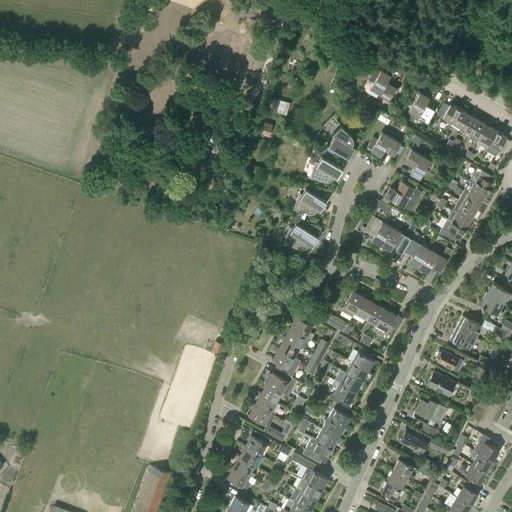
[(126,46),(124,52),(132,55),(134,49),(126,46)]
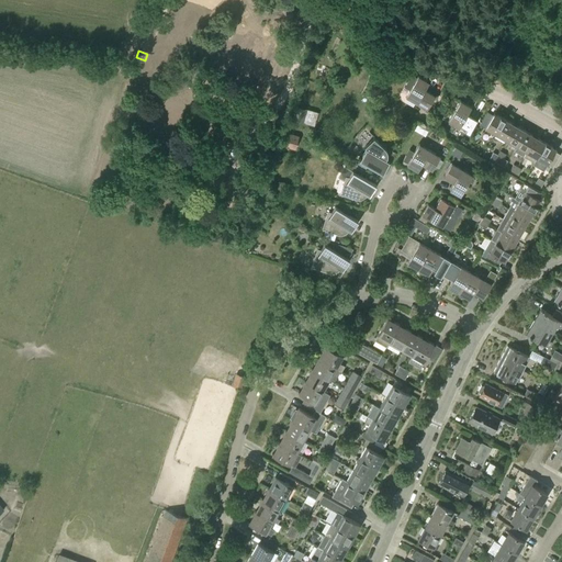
[(205,62),(208,53),(202,51),(199,59),(205,62)]
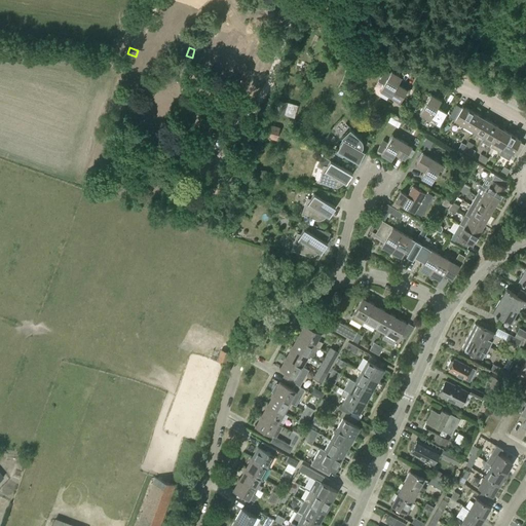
[(390,73),(385,70),(378,82),(383,84),(379,90),(399,103),(407,89),(398,83),(402,77),(391,71),(390,73)]
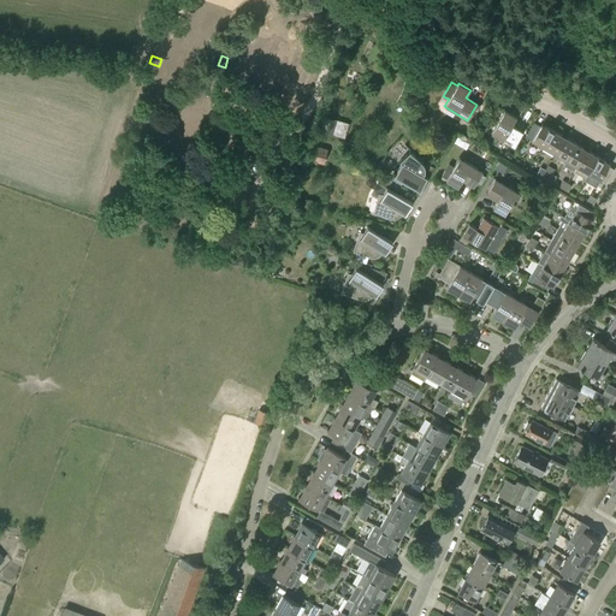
[(514,147),(523,131),(511,125),(516,117),(504,111),(491,134),(514,147)]
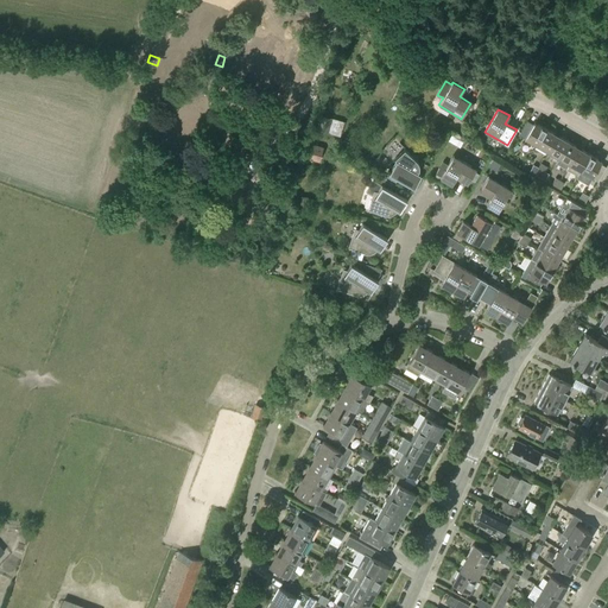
[(317,130),(328,133),(331,120),(321,116),(317,130)]
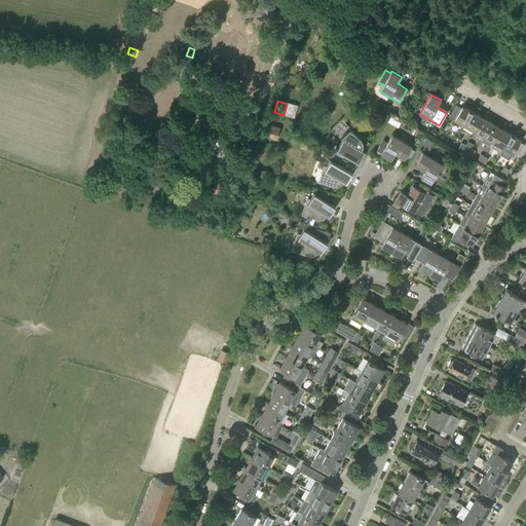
[(461,108),(455,105),(449,117),(463,125),(473,111),(462,106),(461,108)]
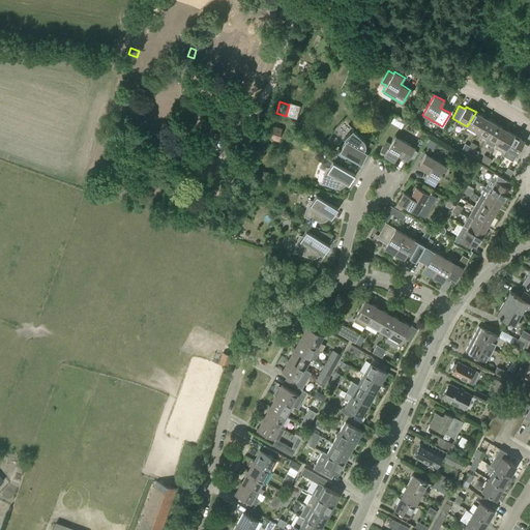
[(405,120),(408,114),(403,111),(399,117),(405,120)]
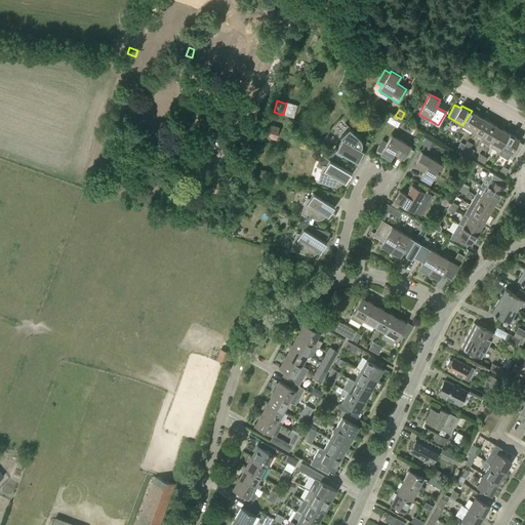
[(472,131),(481,117),(472,111),(462,125),(472,131)]
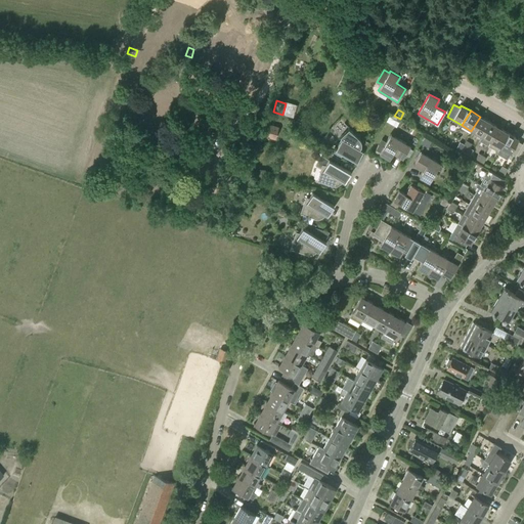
[(481,136),(489,122),(480,117),(471,131),(481,136)]
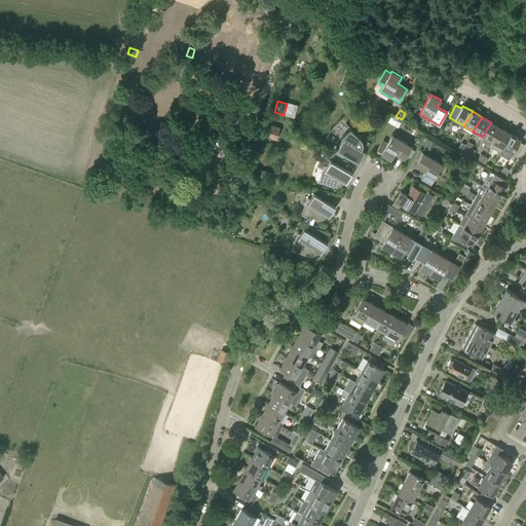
[(490,147),(501,128),(491,122),(483,137),(481,141),(490,147)]
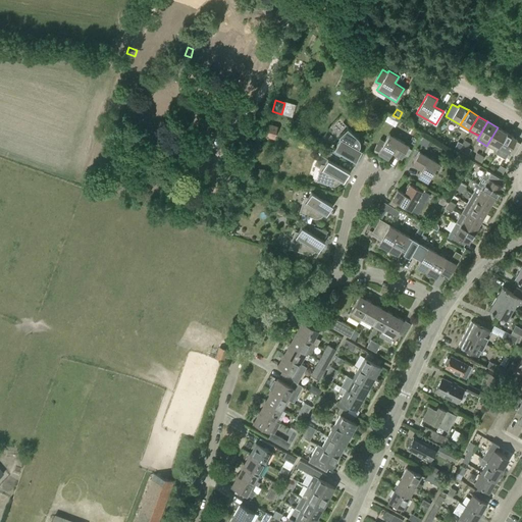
[(274,138),(277,126),(268,123),(265,136),(274,138)]
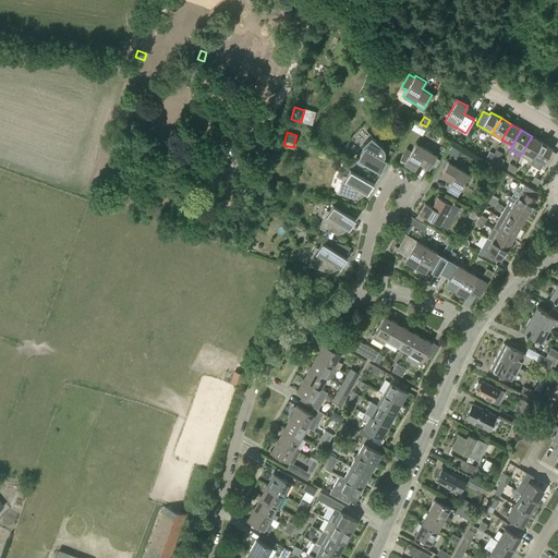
[(363,147),(358,159),(379,172),(384,166),(380,164),(383,159),(384,158),(384,157),(385,156),(385,155),(385,154),(385,153),(385,152),(384,152),(384,150),(384,149),(383,148),(381,147),(371,136),(362,146),(363,147)]
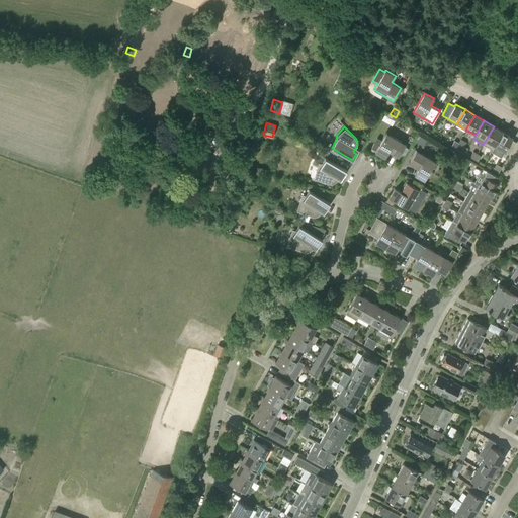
[(428,136),(431,131),(426,126),(422,133),(428,136)]
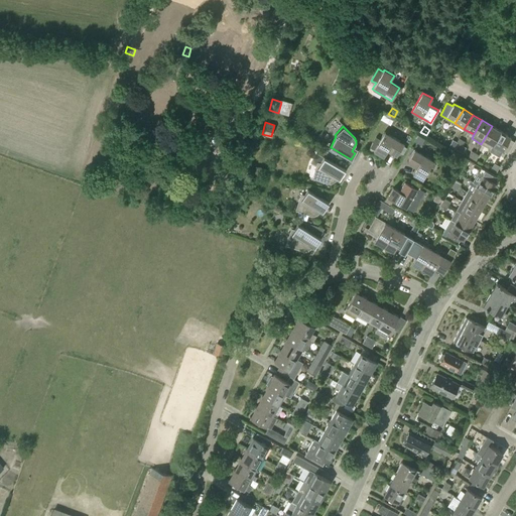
[(492,145),(501,131),(492,126),(481,144),(490,149),(492,145)]
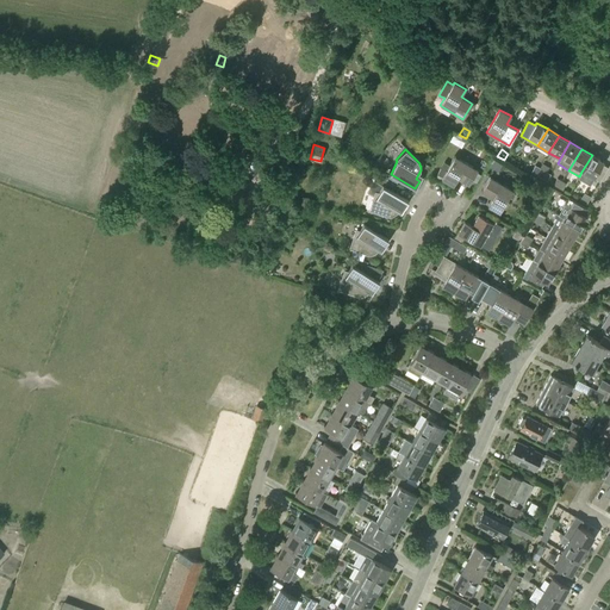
[(219,169),(223,162),(206,154),(203,162),(219,169)]
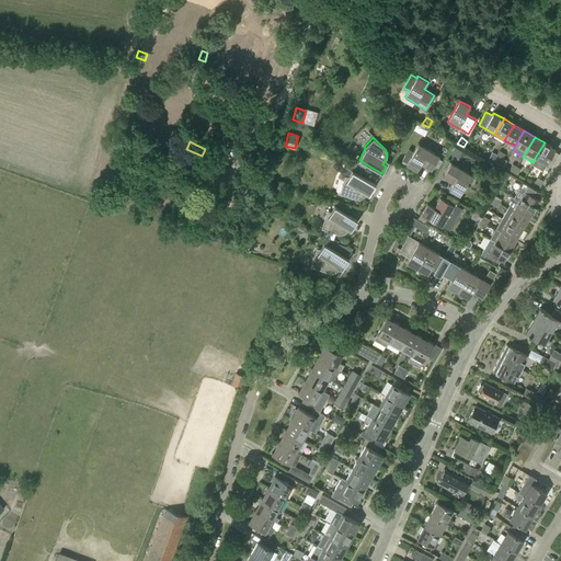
[(551,168),(559,155),(553,151),(556,149),(545,142),(535,158),(551,168)]
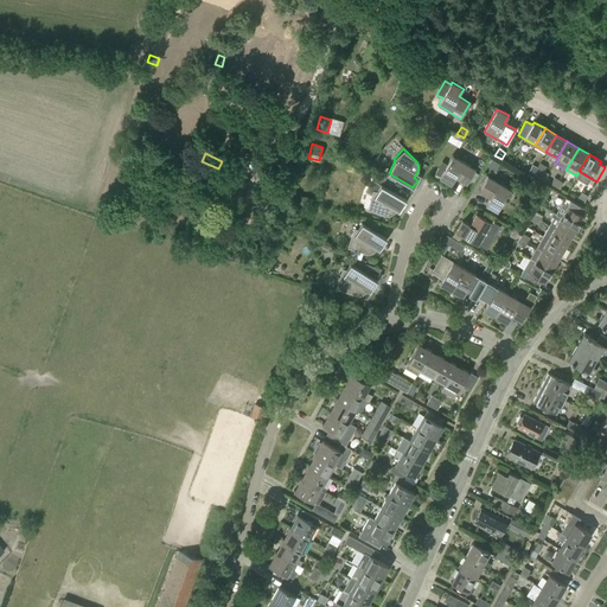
[(238,186),(251,159),(243,155),(238,166),(236,165),(228,181),(238,186)]
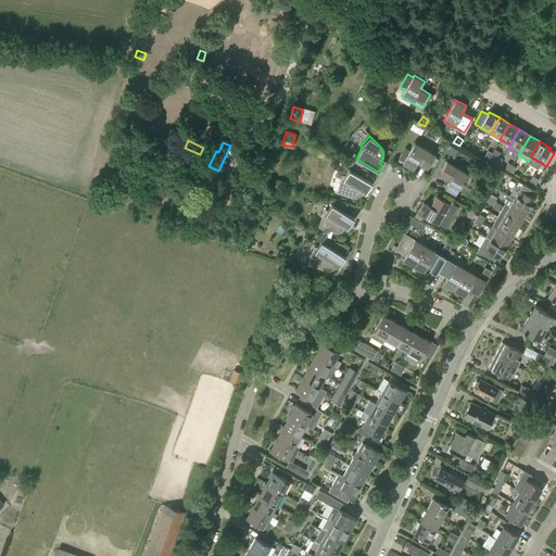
[(403,161),(402,163),(413,169),(417,162),(427,168),(436,154),(415,142),(409,151),(405,148),(399,159),(403,161)]
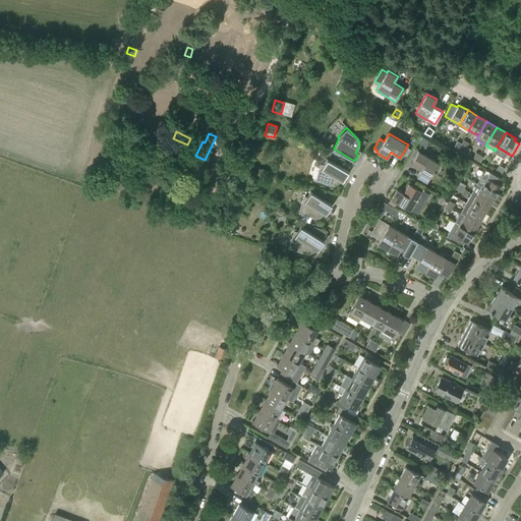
[(426,182),(438,162),(418,151),(411,164),(420,169),(416,176),(426,182)]
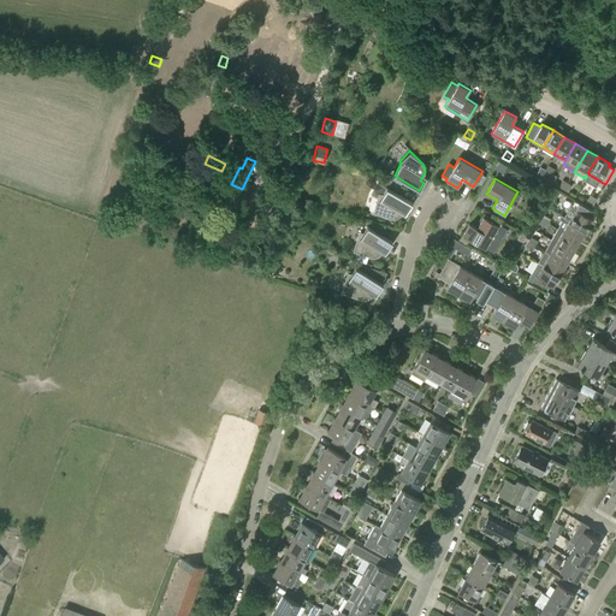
[(408,211),(412,202),(385,188),(378,199),(373,213),(390,218),(391,219),(394,218),(396,218),(398,217),(400,215),(401,213),(404,208),(408,211)]
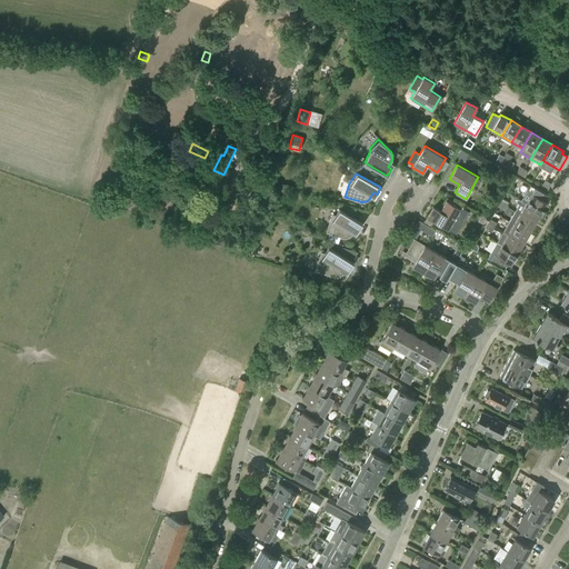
[(547,202),(545,200),(548,195),(530,185),(520,200),(518,199),(541,212),(547,202)]
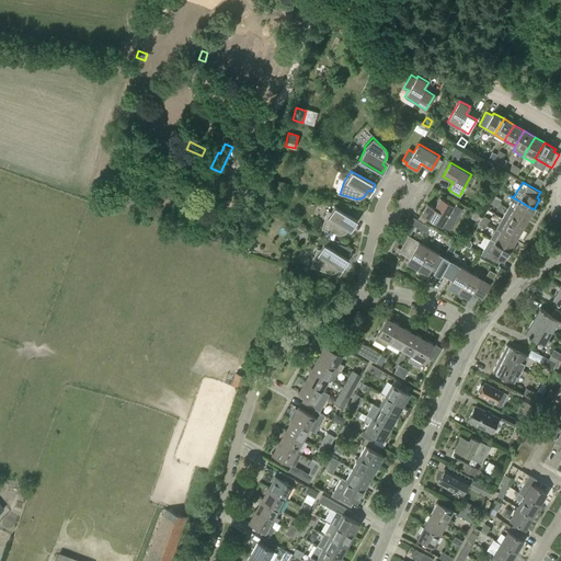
[(427,203),(421,214),(442,226),(448,230),(454,218),(460,208),(456,205),(456,204),(441,195),(434,207),(427,203)]
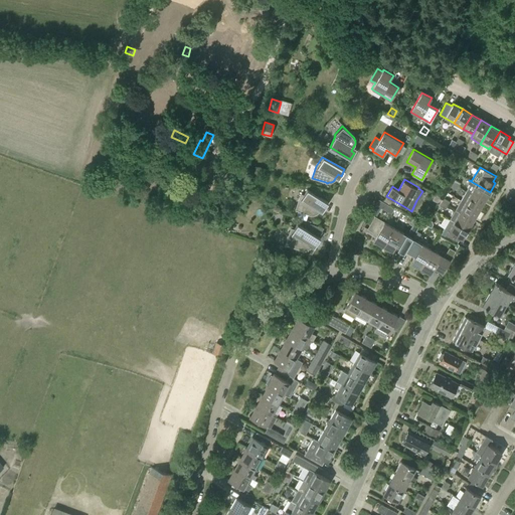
[(484,202),(490,192),(469,180),(467,183),(470,184),(466,191),(484,202)]
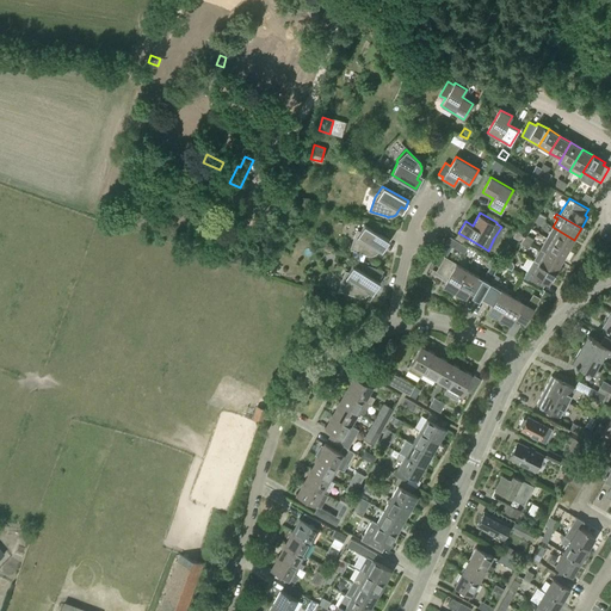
[(384,247),(389,240),(363,224),(355,235),(350,250),(366,254),(369,255),(370,255),(372,254),(375,253),(376,252),(377,250),(381,245),(384,247)]
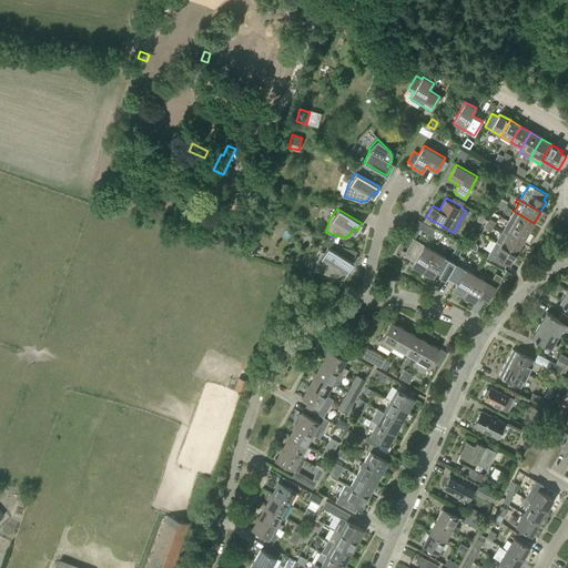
[(528,233),(534,223),(514,211),(507,221),(528,233)]
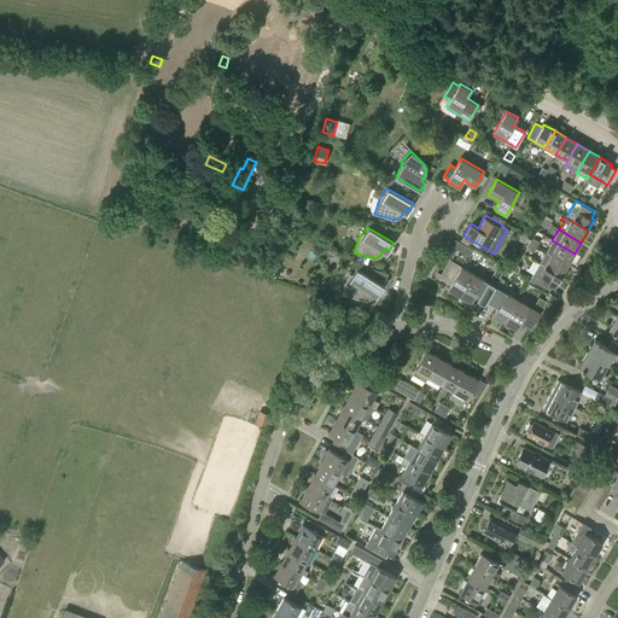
[(525,244),(529,237),(523,234),(519,240),(525,244)]
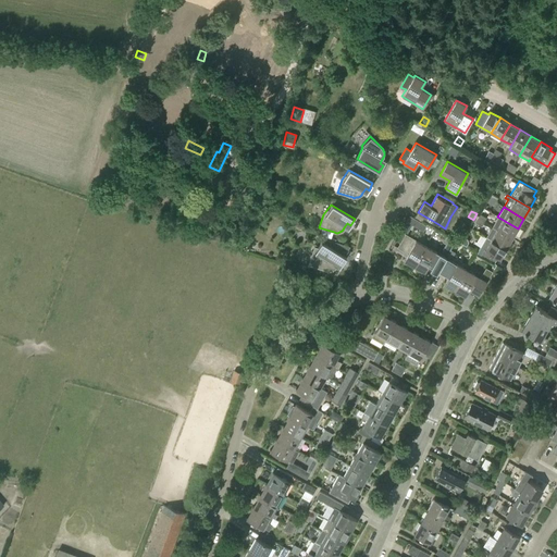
[(408,231),(416,220),(409,217),(403,227),(408,232),(408,231)]
